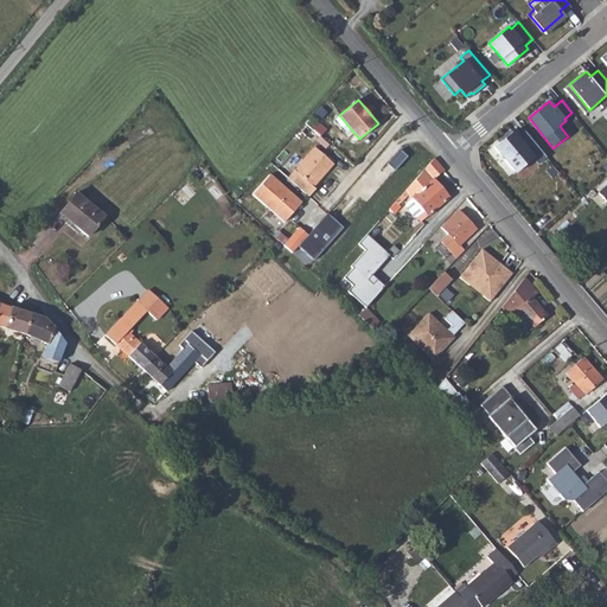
[(549,158),(525,131),(517,136),(512,132),(494,146),(516,172),(534,158),(540,165),(549,158)]
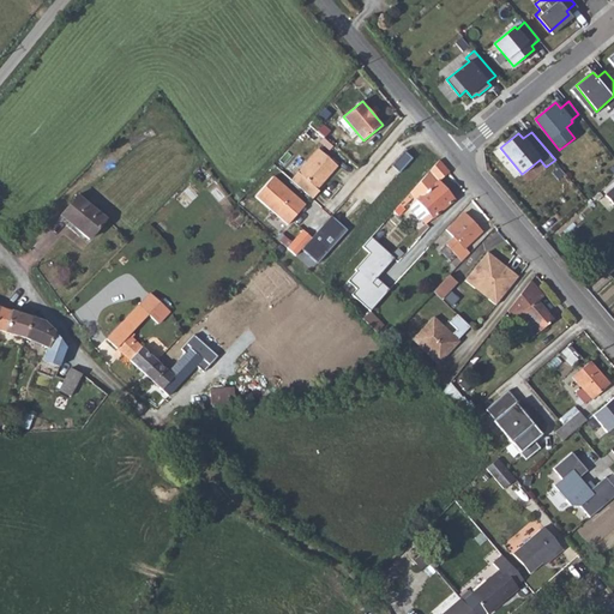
[(318,149),(292,180),(313,198),(319,192),(317,190),(320,186),(320,182),(323,179),(325,180),(338,166),(318,149)]
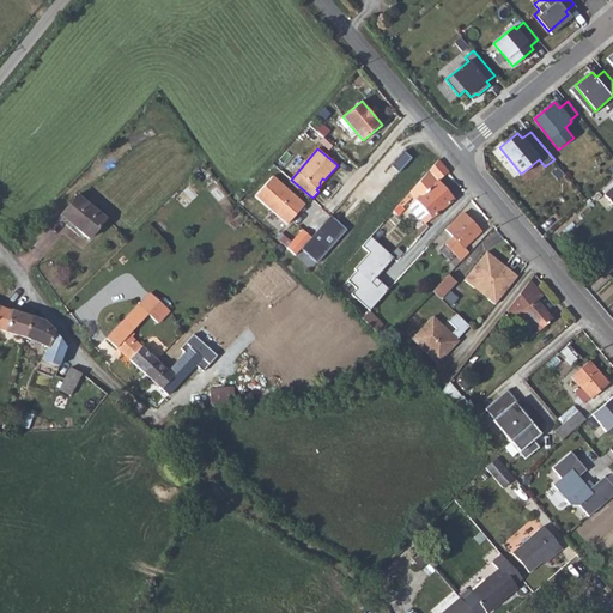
[(439,161),(411,193),(413,196),(419,201),(413,206),(428,223),(455,199),(439,182),(450,173),(439,161)]
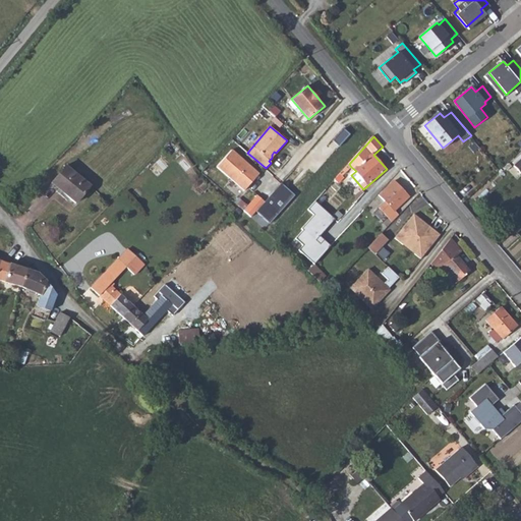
[(232,150),(217,167),(244,190),(258,174),(232,150)]
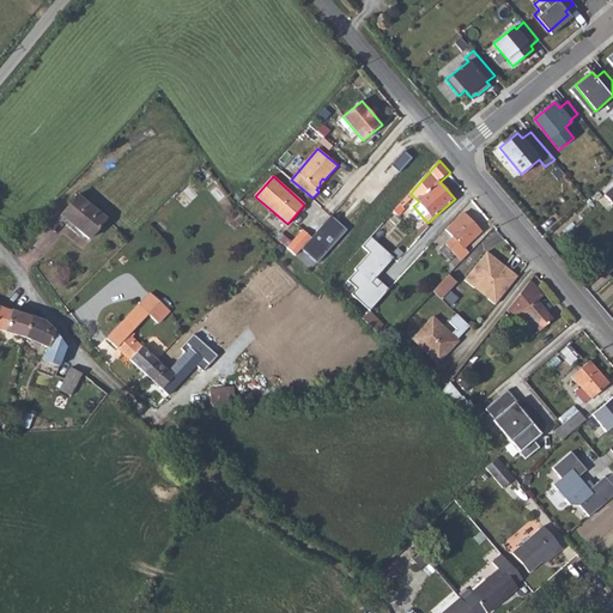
[(411,193),(401,204),(404,206),(413,196),(411,193)]
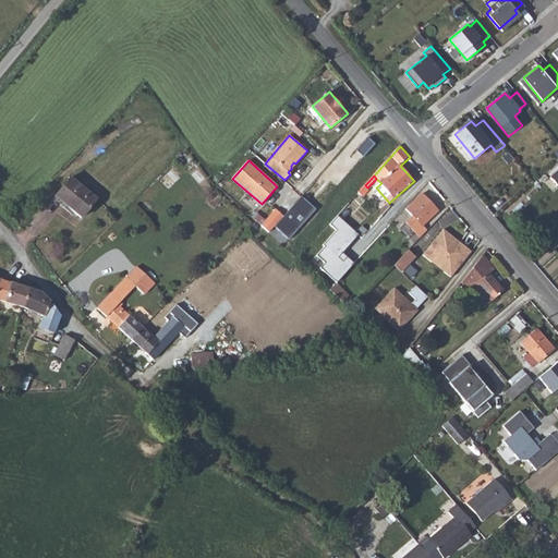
[(97,196),(72,177),(57,195),(82,216),(97,196)]
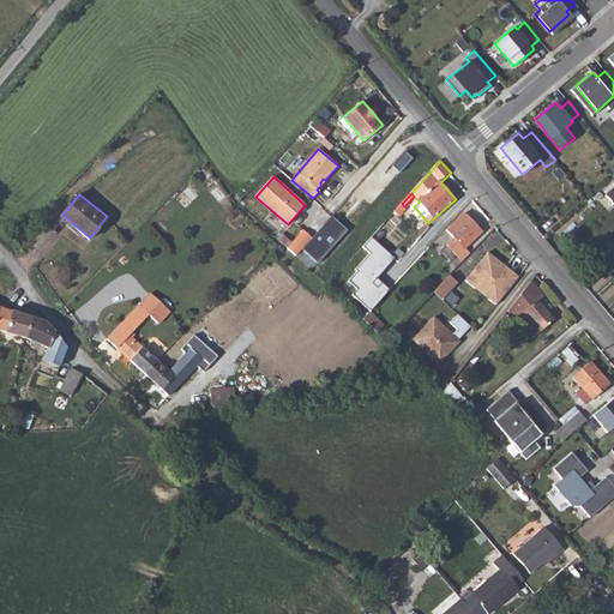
[(402,204),(395,211),(399,216),(407,209),(404,206),(402,204)]
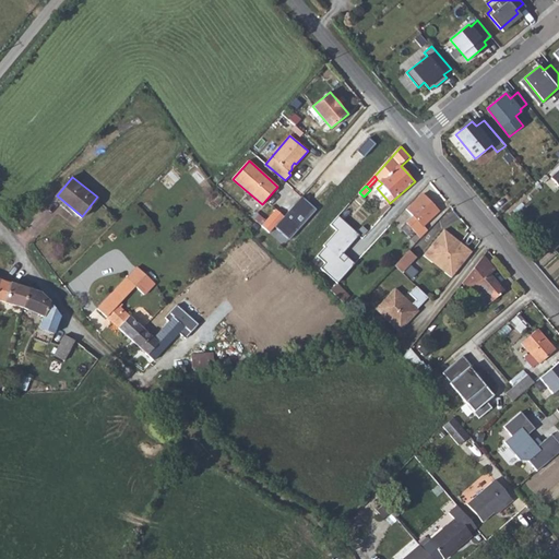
[(424,194),(408,210),(426,226),(440,211),(424,194)]
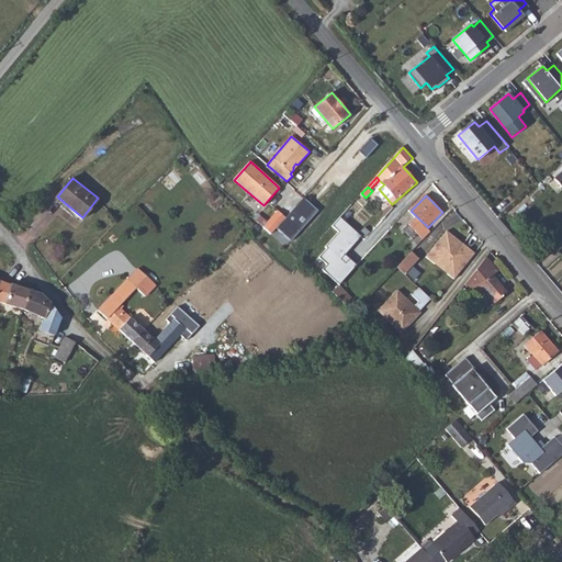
[(287,217),(278,227),(292,240),(319,211),(305,198),(287,217)]
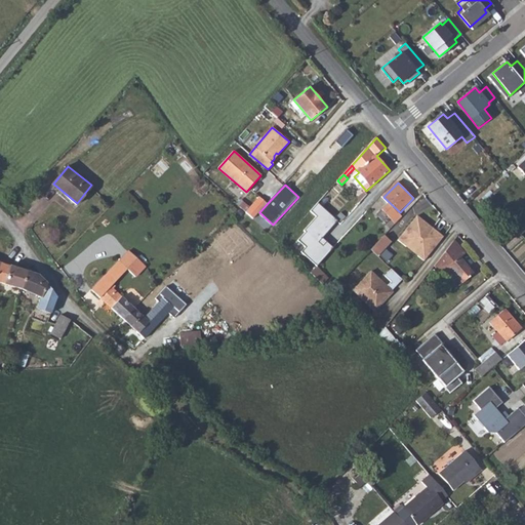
[(333,186),(324,195),(331,201),(339,192),(333,186)]
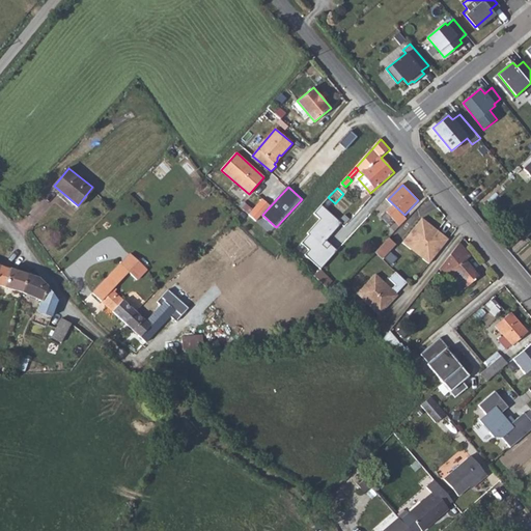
[(263,198),(250,214),(257,221),(262,215),(271,205),(263,198)]
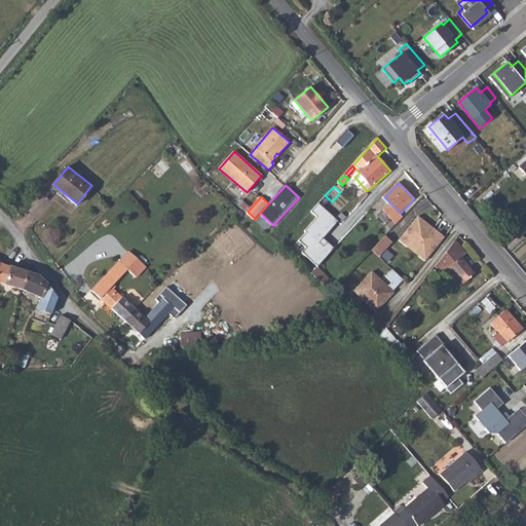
[(376,204),(382,209),(387,200),(381,196),(376,204)]
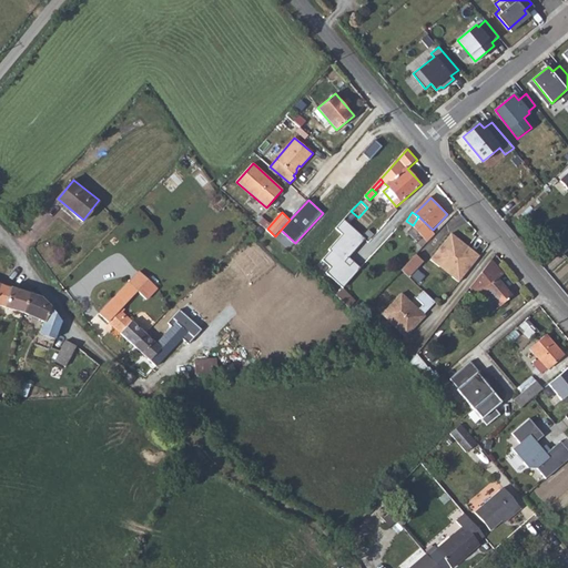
[(366,240),(344,220),(335,229),(343,234),(330,250),(332,252),(323,260),(331,266),(326,272),(343,288),(343,287),(362,270),(348,257),(366,240)]
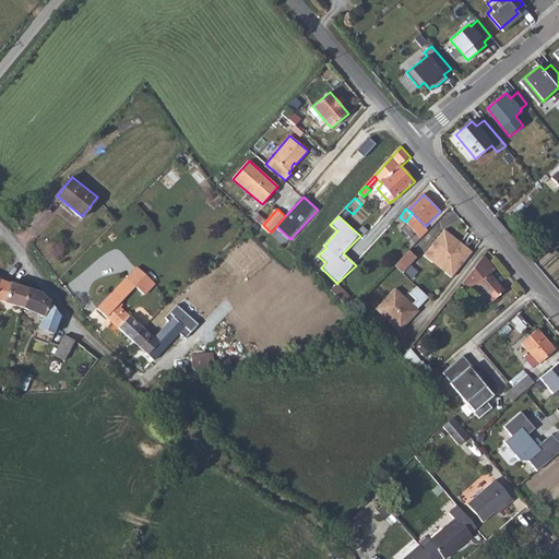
[(414,240),(412,242),(414,244),(414,246),(426,235),(419,229),(412,238),(414,240)]
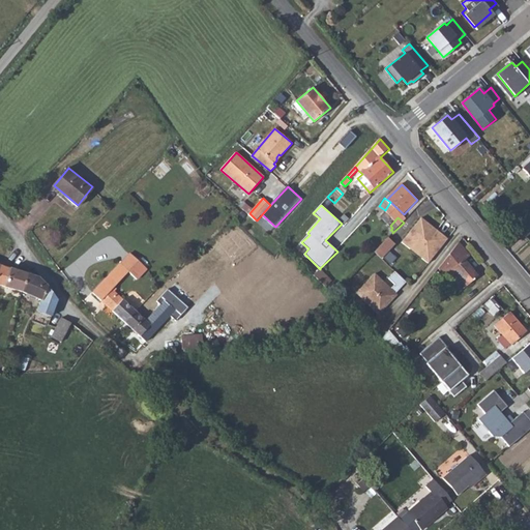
[(429,225),(430,224),(422,217),(403,241),(411,248),(413,246),(422,255),(423,258),(430,263),(449,239),(438,230),(437,231),(429,225)]
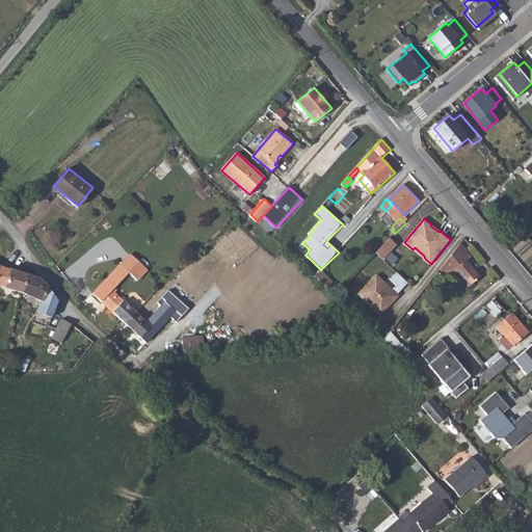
[(389,239),(376,253),(383,260),(384,259),(391,253),(397,246),(389,239)]
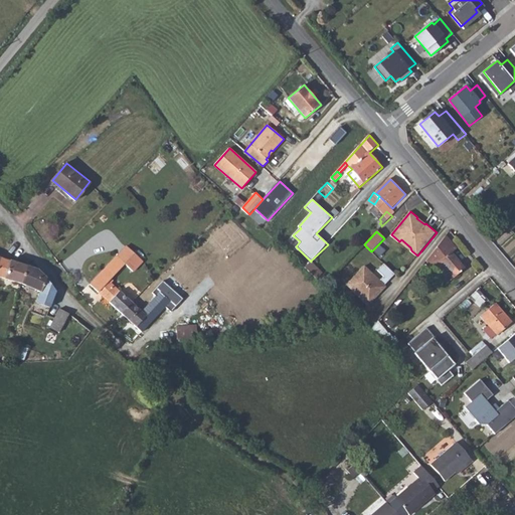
[(411,250),(410,247),(401,239),(399,241),(411,250)]
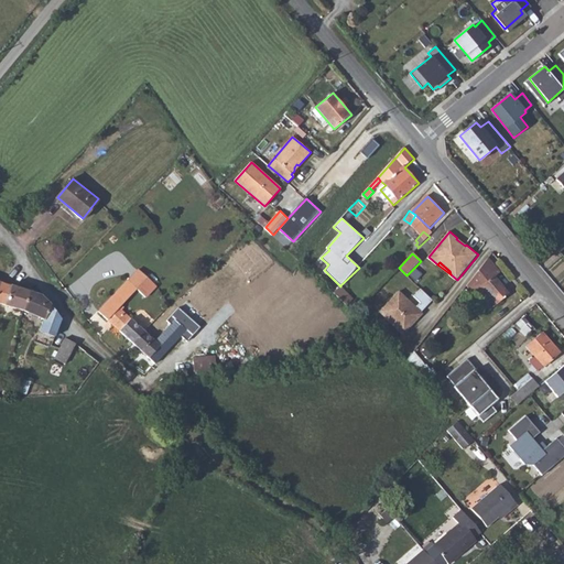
[(474,275),(477,279),(498,303),(509,293),(495,277),(498,274),(490,267),(485,262),(474,275)]
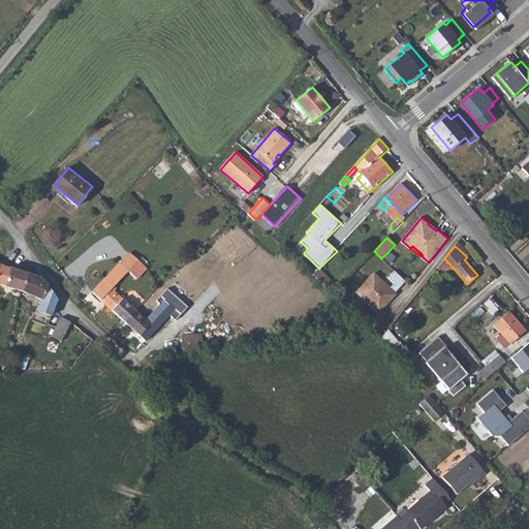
[(389,251),(382,257),(391,265),(396,258),(389,251)]
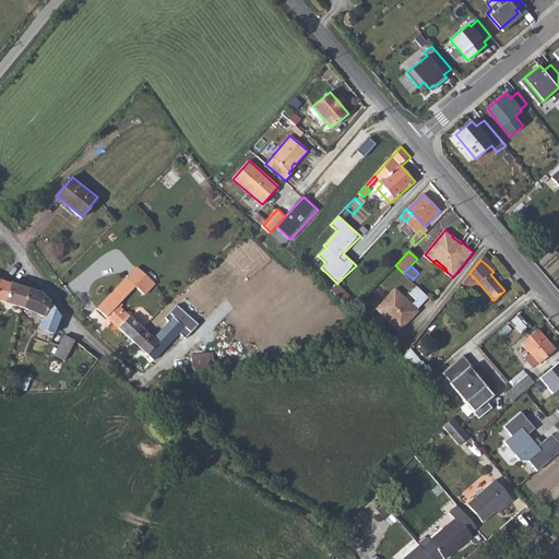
[(97,309),(132,341),(143,329),(120,308),(123,305),(121,302),(137,286),(144,295),(155,283),(138,266),(97,309)]
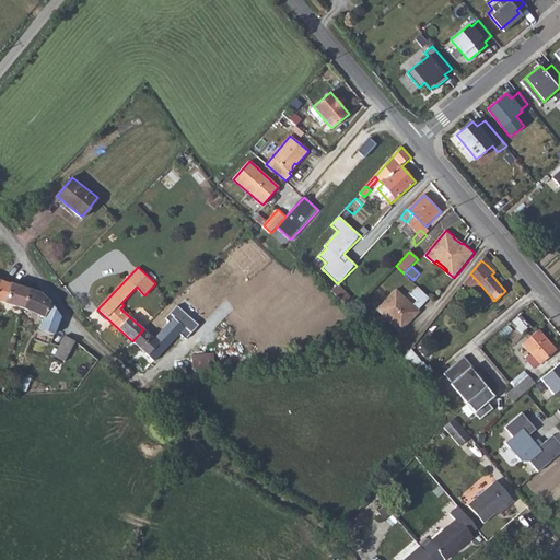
[(1,280),(0,283),(0,303),(23,311),(30,290),(1,280)]
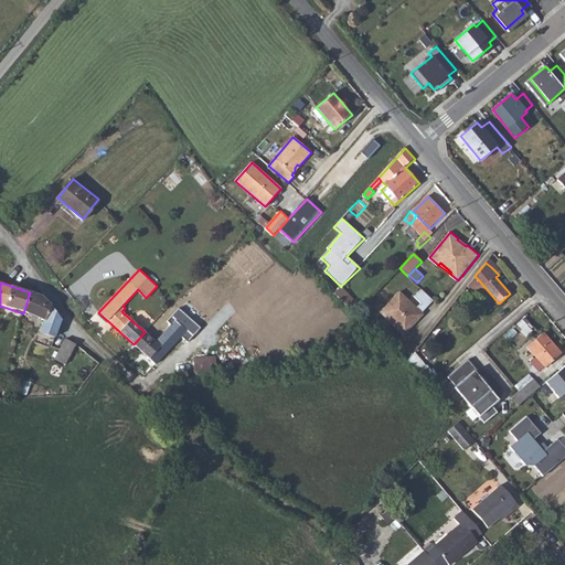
[(341,286),(334,294),(347,306),(354,299),(341,286)]
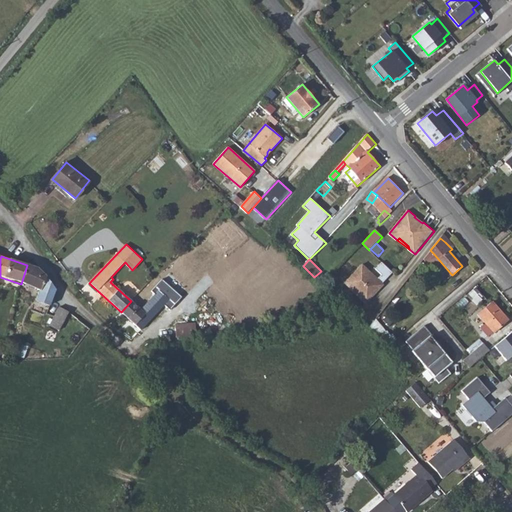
[(364,303),(374,293),(373,292),(375,290),(376,291),(383,285),(381,283),(392,273),(381,262),(375,269),(381,275),(376,279),(362,264),(343,282),(364,303)]
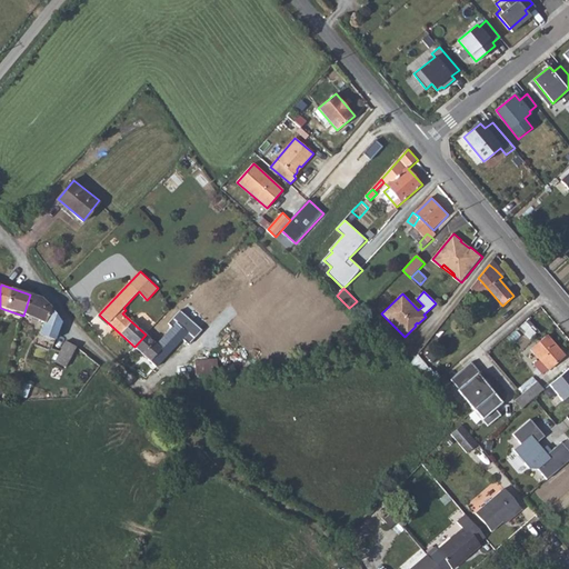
[(30,295),(23,316),(43,326),(39,333),(55,340),(61,325),(50,308),(43,299),(30,295)]
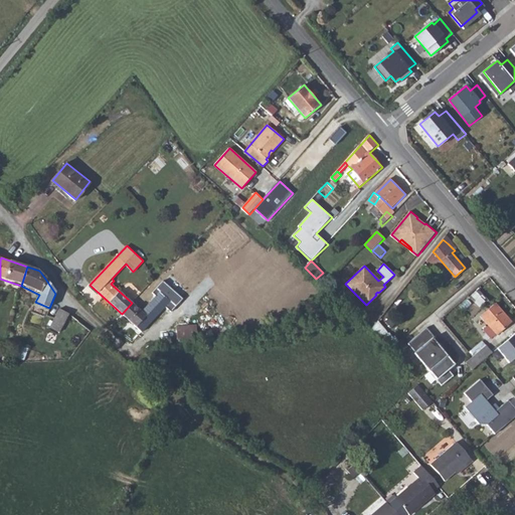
[(153,292),(156,295),(159,292),(170,301),(164,306),(170,312),(183,298),(163,281),(153,292)]
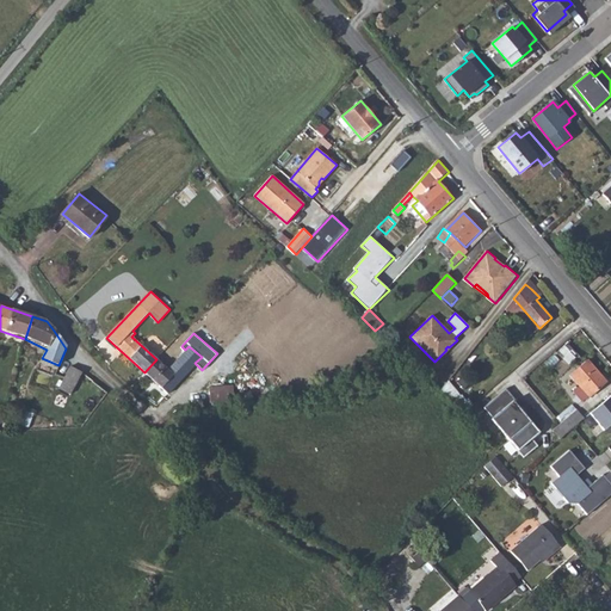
[(144,344),(158,356),(167,346),(153,334),(144,344)]
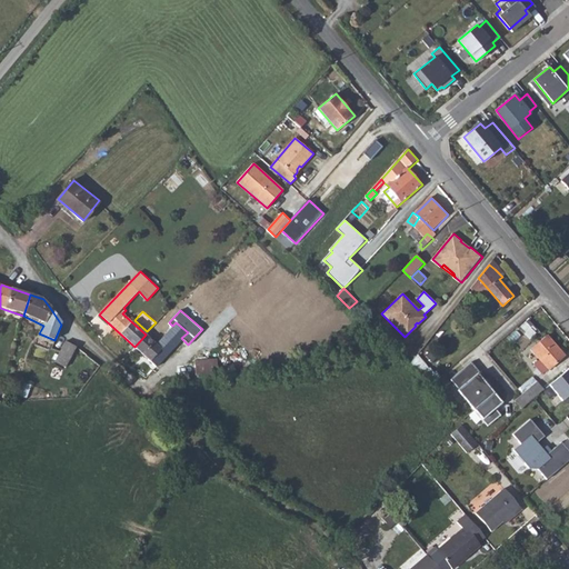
[(146,335),(135,347),(156,367),(181,338),(188,332),(176,322),(172,326),(156,343),(146,335)]
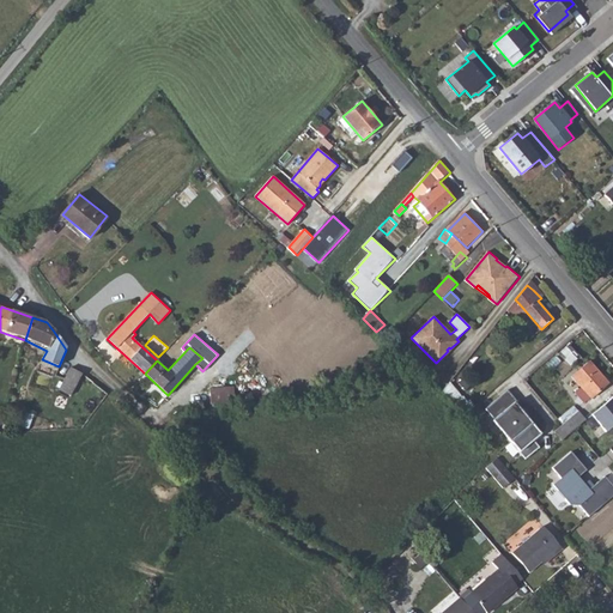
[(592,360),(572,375),(582,386),(592,396),(592,398),(610,383),(592,360)]
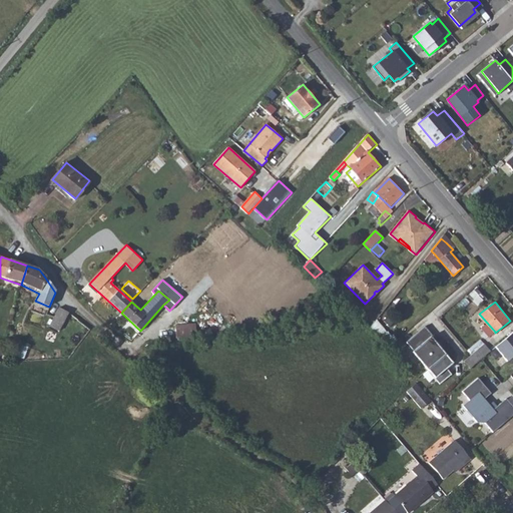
[(59,309),(49,327),(59,333),(68,314),(59,309)]
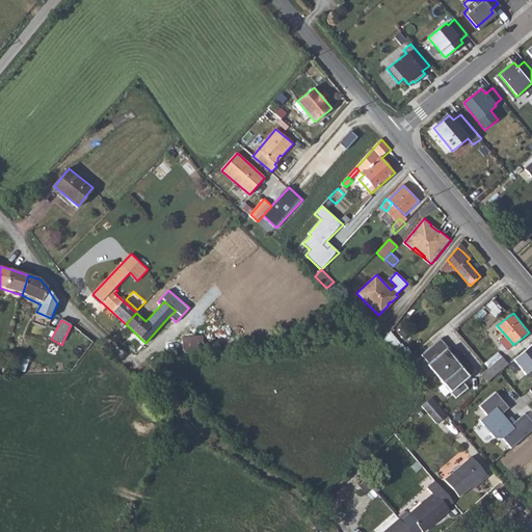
[(383,340),(397,355),(402,361),(408,355),(403,349),(390,333),(383,340)]
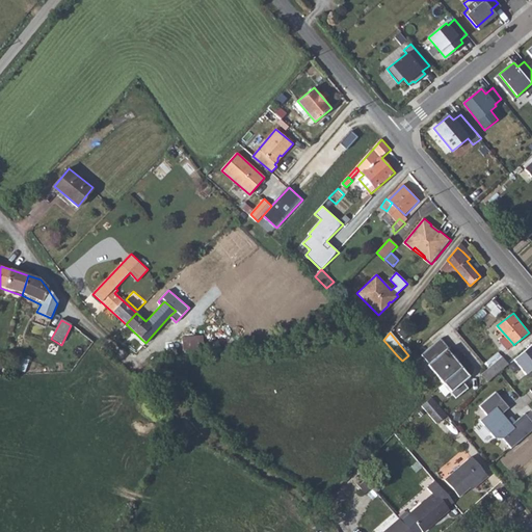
[(513,344),(505,335),(500,340),(507,348),(513,344)]
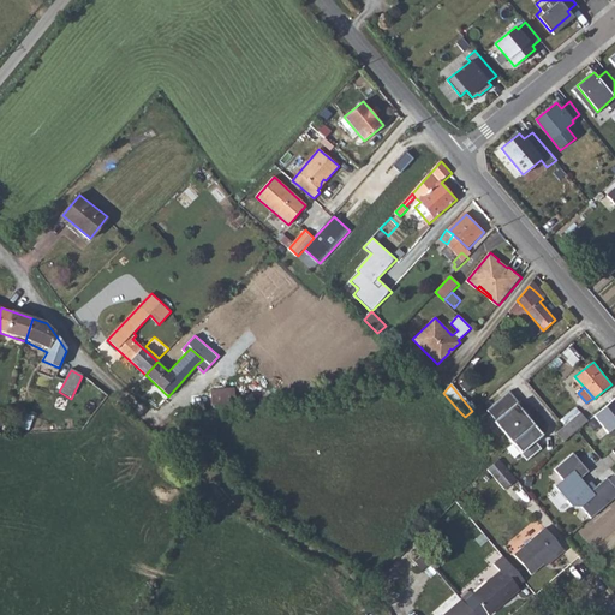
[(234,388),(212,390),(213,405),(237,402),(234,388)]
